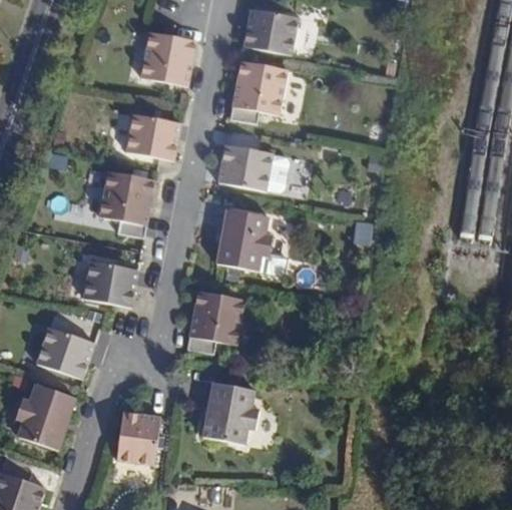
[(292,53),(299,17),(250,8),(243,44),(292,53)]
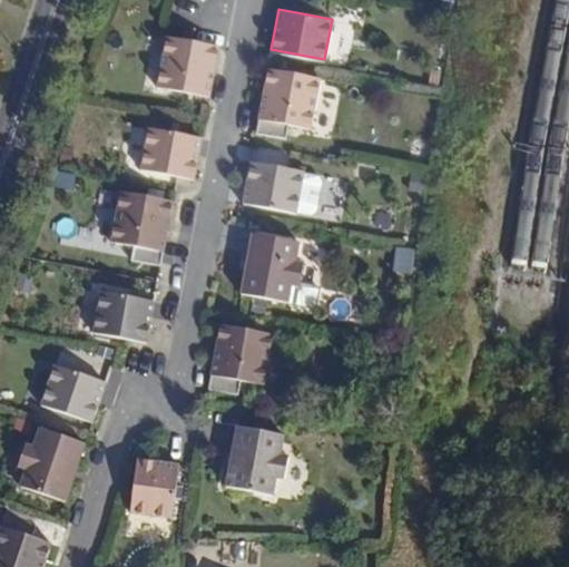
[(156,85),(208,95),(218,44),(186,38),(166,35),(156,85)]
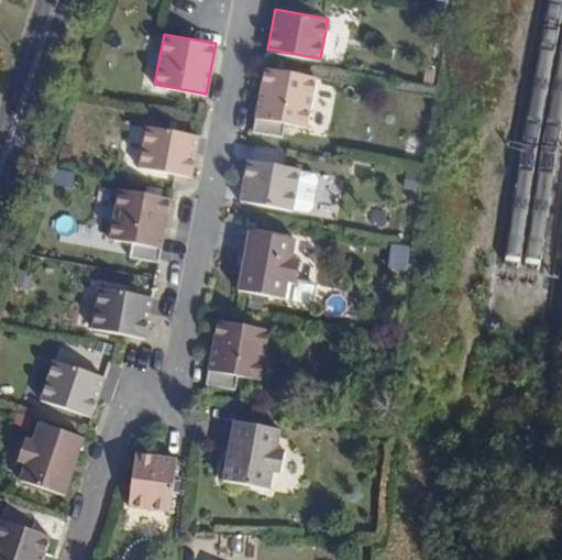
[(316,75),(264,65),(253,130),(282,135),(285,121),(307,125),(316,75)]
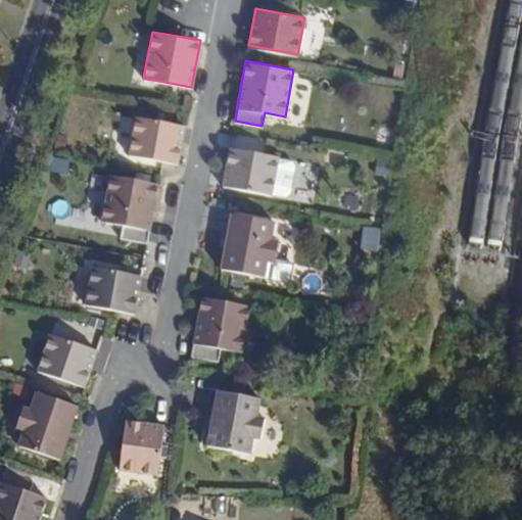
[(129,153),(177,162),(184,125),(136,115),(129,153)]
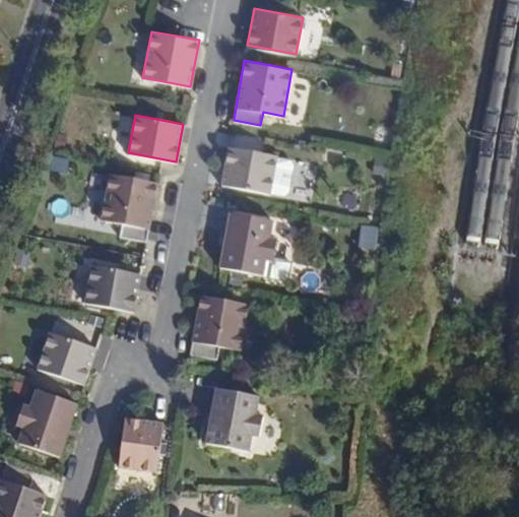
[(228,149),(228,151),(220,187),(269,196),(269,195),(275,159),(276,158),(228,149)]
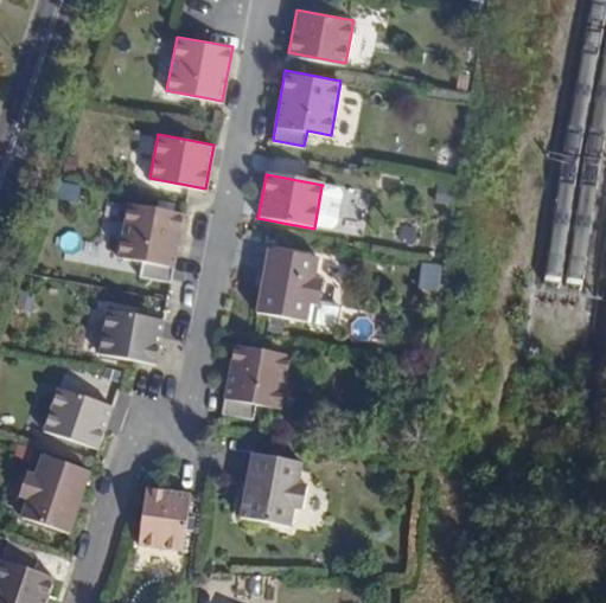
[(337,190),(321,186),(314,228),(330,230),(336,226),(342,194),(337,190)]
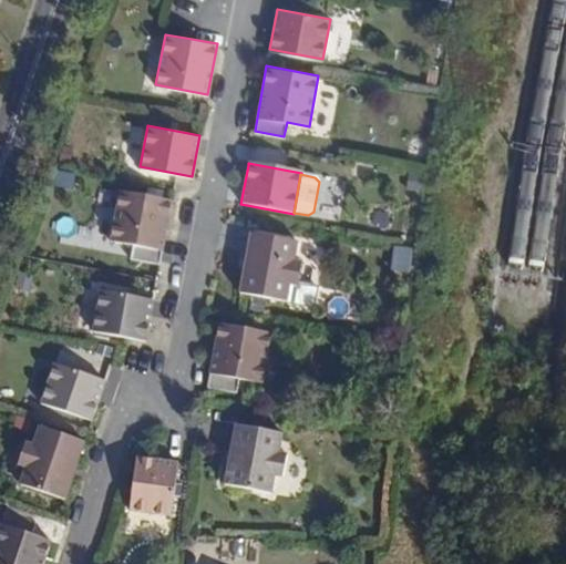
[(158,262),(171,197),(120,187),(110,238),(132,243),(130,256),(158,262)]
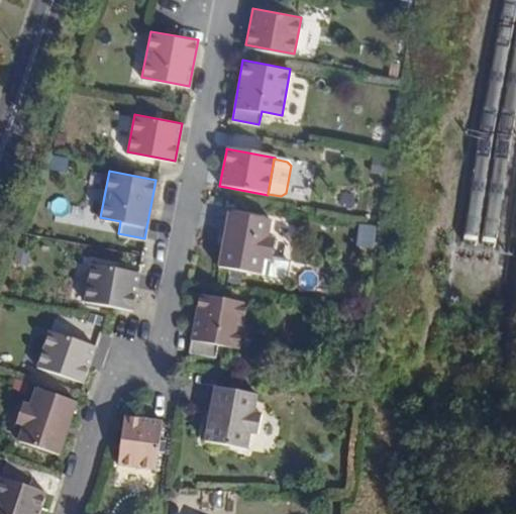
[(260,273),(264,258),(270,259),(274,236),(267,235),(271,218),(227,210),(218,266),(260,273)]
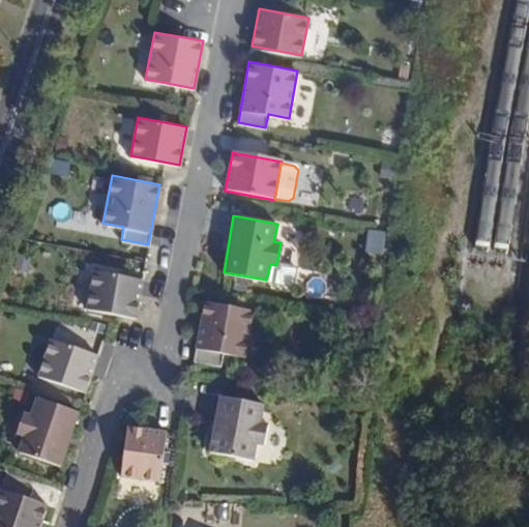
[(136,316),(143,277),(93,268),(91,277),(86,306),(136,316)]
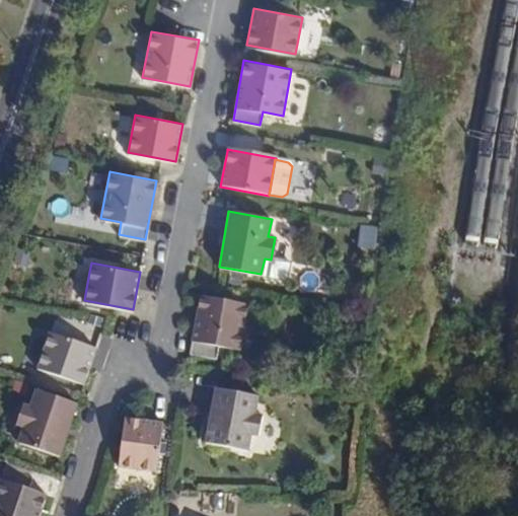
[(200,294),(190,353),(216,358),(218,346),(239,349),(247,302),(200,294)]
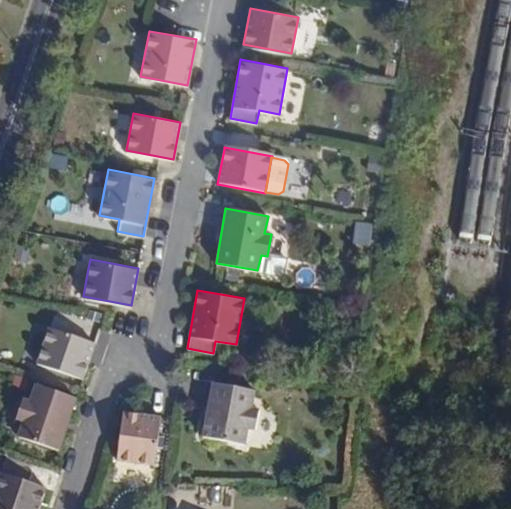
[(87,362),(94,342),(48,326),(43,341),(36,362),(82,377),(87,362)]
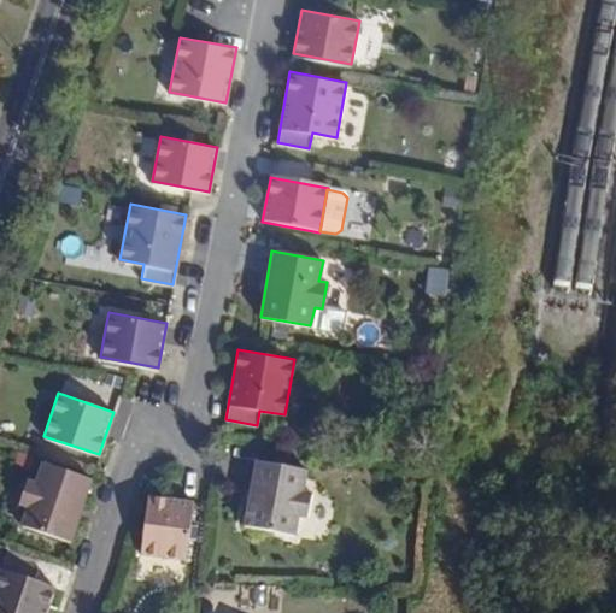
[(303,490),(306,469),(256,459),(244,525),(294,535),(298,517),(306,516),(311,491),(303,490)]
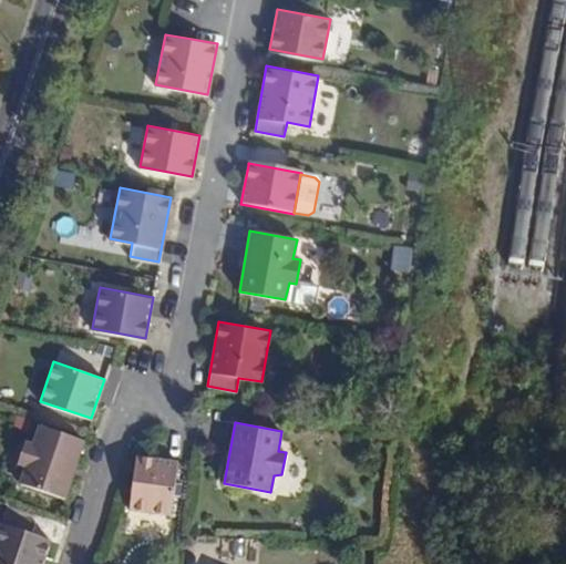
[(63,496),(83,439),(38,424),(32,441),(24,438),(17,461),(24,464),(19,482),(63,496)]
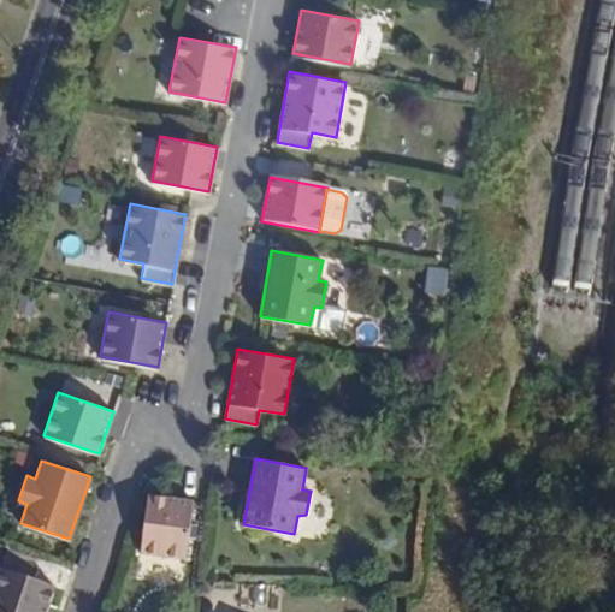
[(147,492),(139,550),(183,557),(191,498),(147,492)]
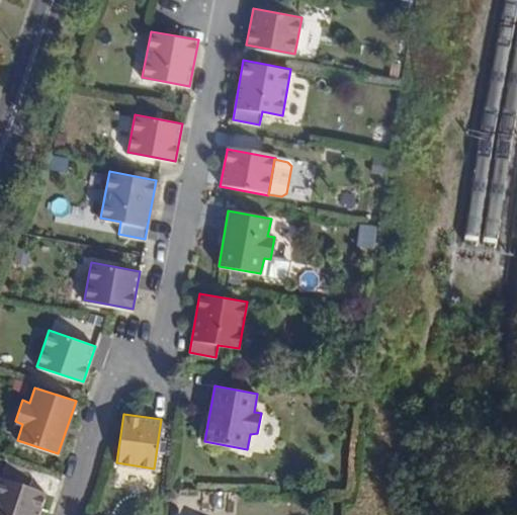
[(0,514),(37,514),(46,492),(0,476),(0,514)]
